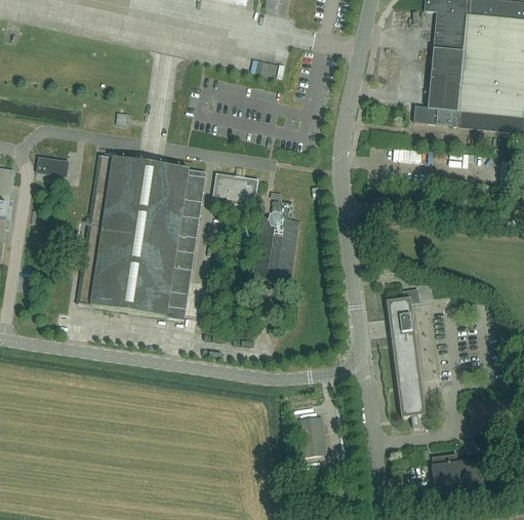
[(425,0),(425,6),(424,8),(437,10),(428,106),(414,105),(413,120),(523,130),(523,0),(425,0)]
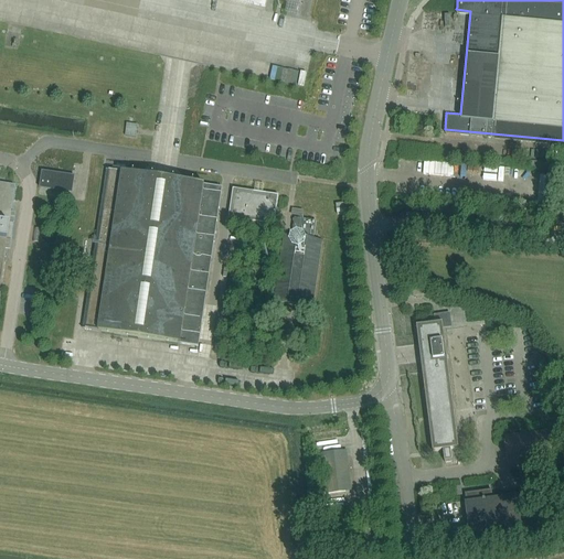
[(221,182),(214,181),(203,180),(121,167),(120,168),(106,165),(88,279),(86,278),(85,289),(87,289),(82,324),(97,326),(179,339),(197,342),(221,182)]
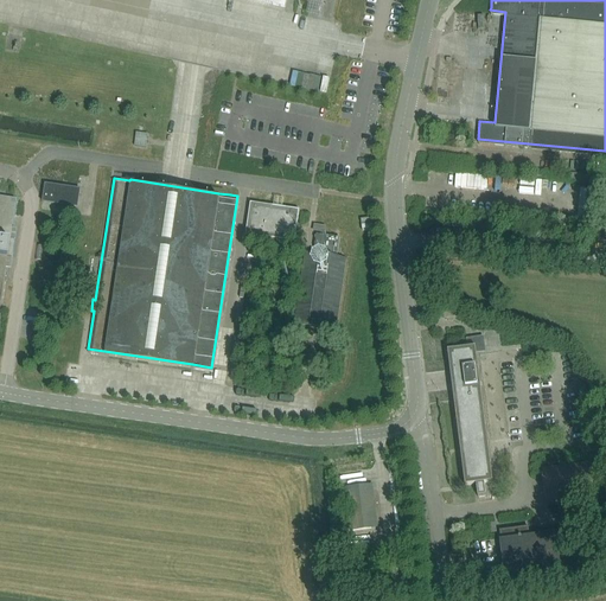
[(44,179),(43,187),(42,197),(76,202),(78,184),(44,179)]
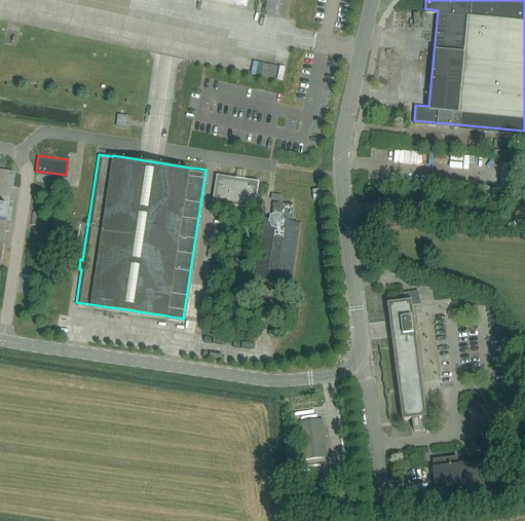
[(7,202),(10,182),(12,169),(0,165),(0,249),(4,219),(8,219),(10,203),(7,202)]
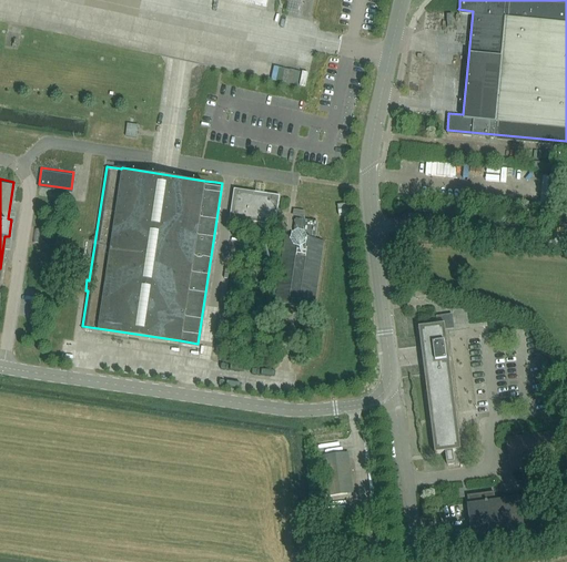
[(275,206),(276,206),(279,191),(233,184),(229,215),(274,222),(275,211),(272,211),(273,205),(275,206)]
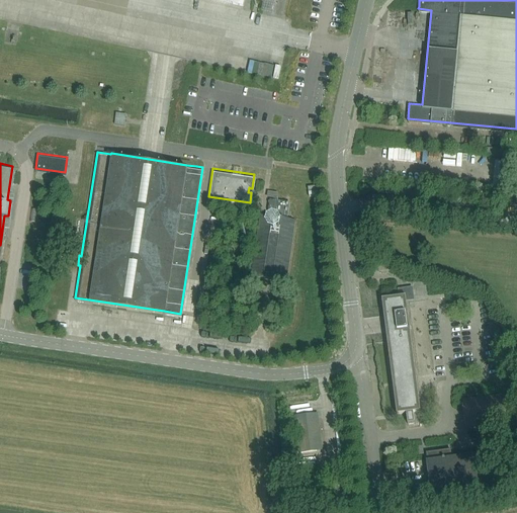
[(250,273),(262,274),(285,278),(294,216),(286,215),(288,198),(269,195),(267,211),(259,210),(250,273)]
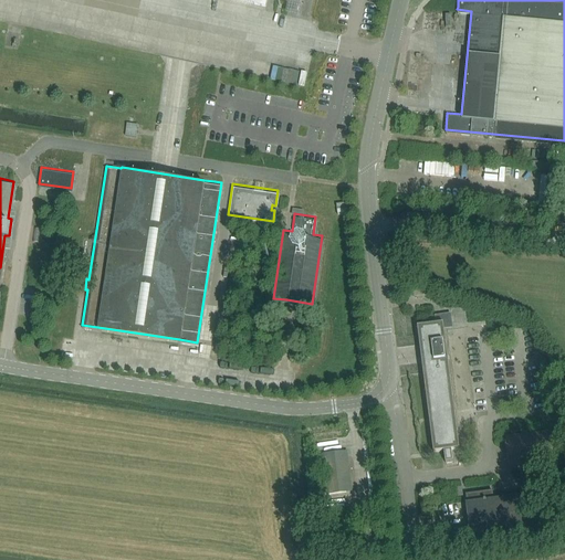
[(442,318),(429,320),(416,321),(432,447),(442,446),(445,458),(452,457),(450,445),(458,444),(442,318)]
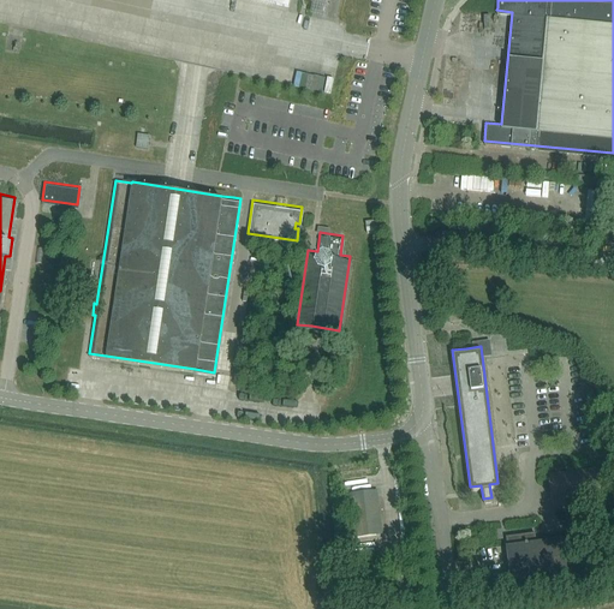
[(613,499),(613,461),(548,470),(553,502),(608,495),(608,500),(613,499)]
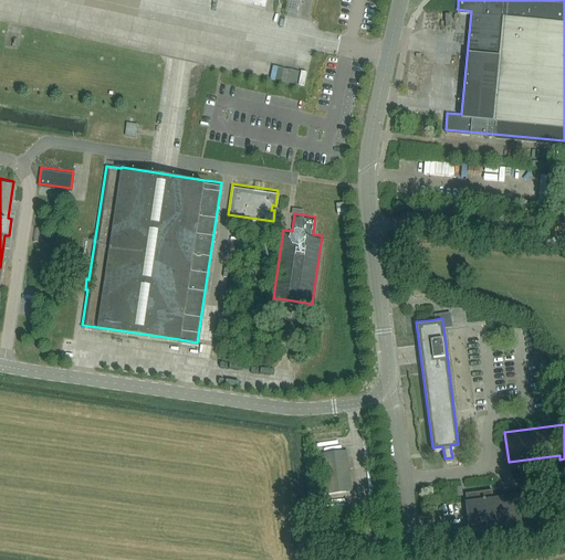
[(322,453),(325,486),(351,484),(346,450),(322,453)]
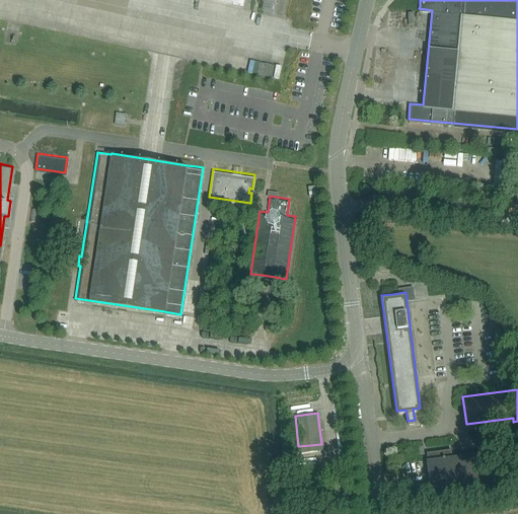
[(426,457),(429,484),(430,487),(486,480),(482,450),(451,454),(450,446),(426,449),(427,457),(426,457)]
